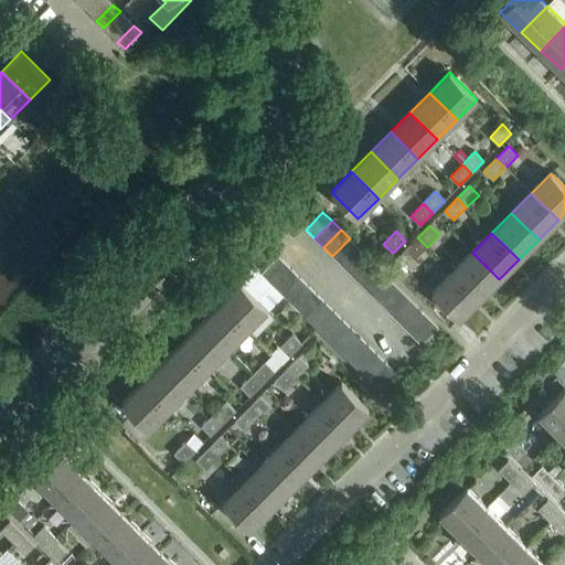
[(427,247),(417,237),(405,249),(415,259),(427,247)]
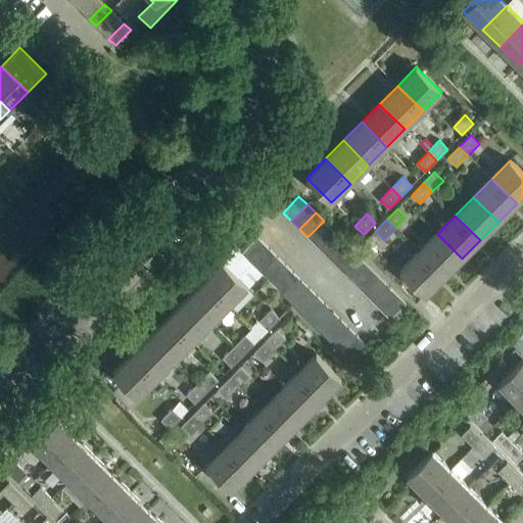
[(307,237),(316,245),(332,229),(324,221),(307,237)]
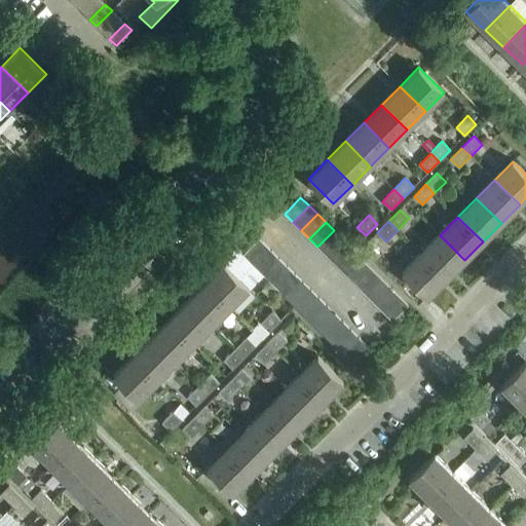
[(317,247),(326,255),(342,238),(334,230),(317,247)]
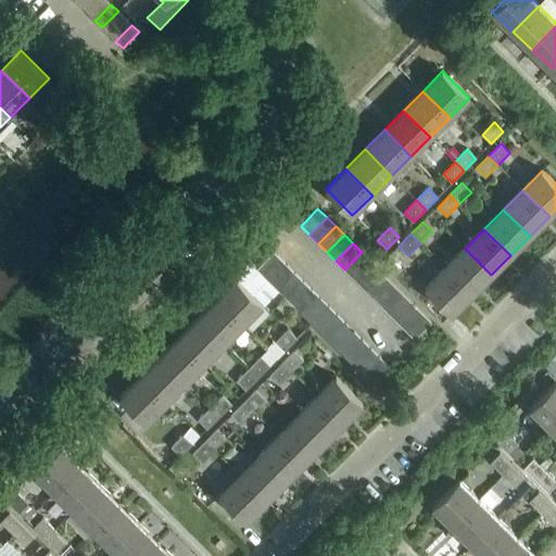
[(465,249),(445,267),(471,294),(491,275),(465,249)]
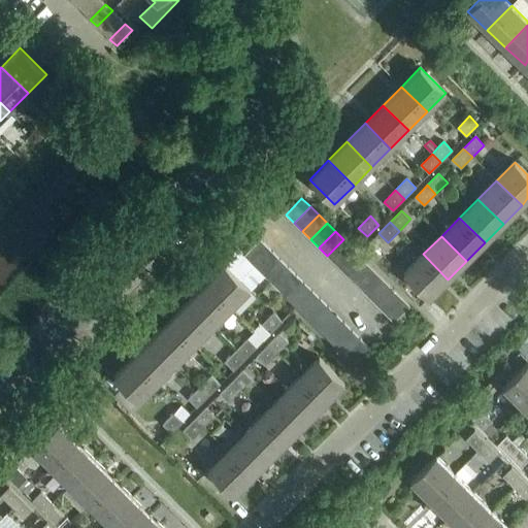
[(327,256),(335,264),(352,248),(343,239),(327,256)]
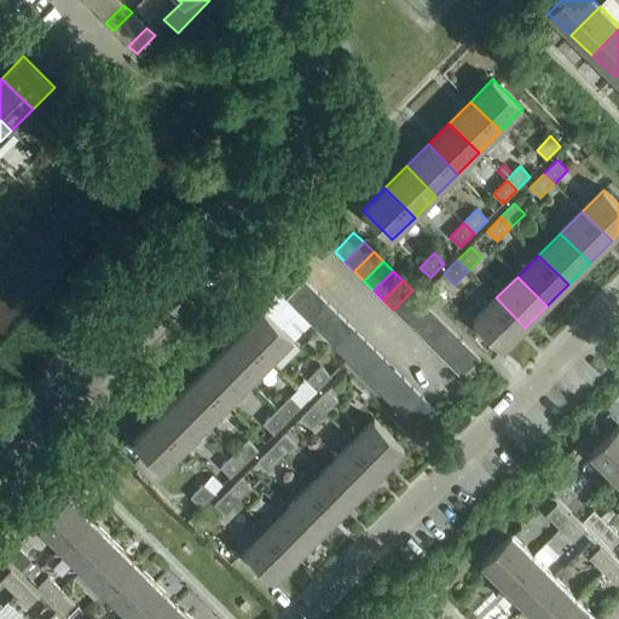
[(287,300),(296,310),(314,291),(305,282),(287,300)]
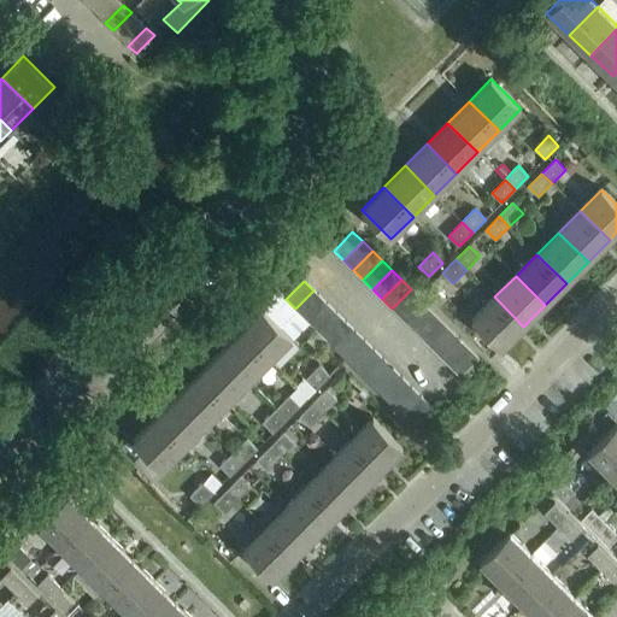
[(392,309),(401,318),(421,300),(411,289),(392,309)]
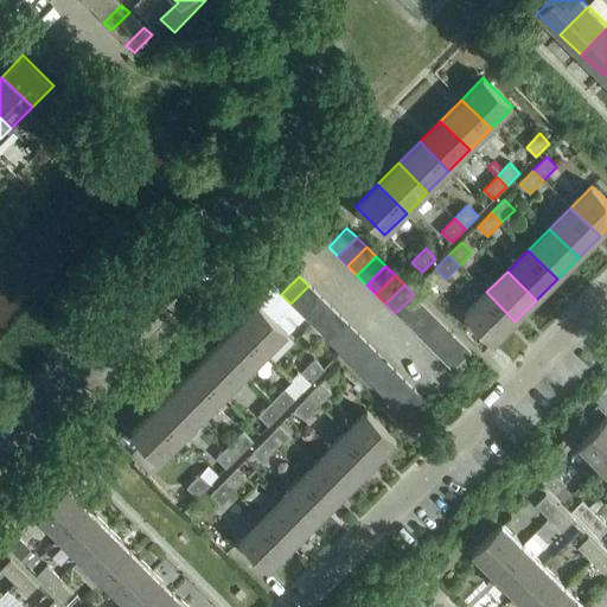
[(291,304),(300,313),(318,295),(308,286),(291,304)]
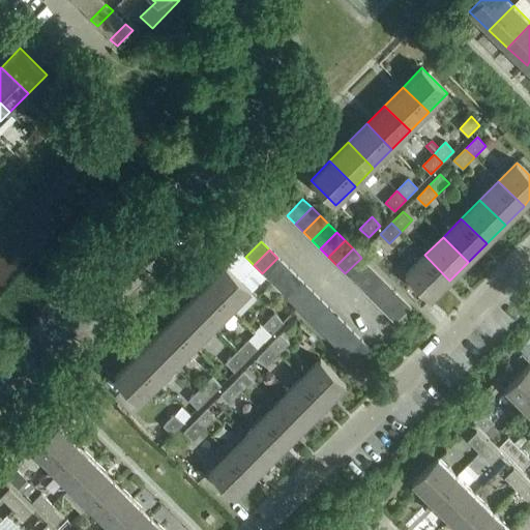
[(449,281),(424,255),(406,274),(431,299),(449,281)]
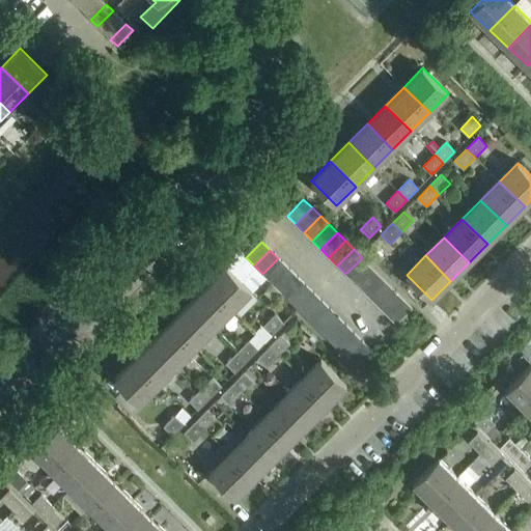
[(262,274),(271,282),(287,267),(278,258),(262,274)]
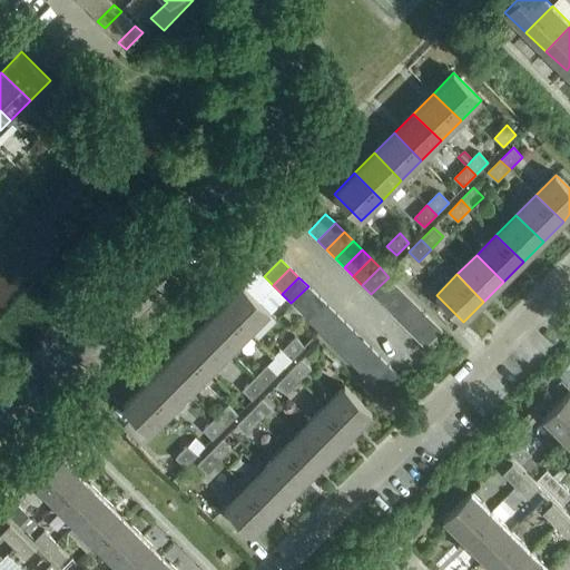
[(371,294),(381,303),(397,286),(389,277),(371,294)]
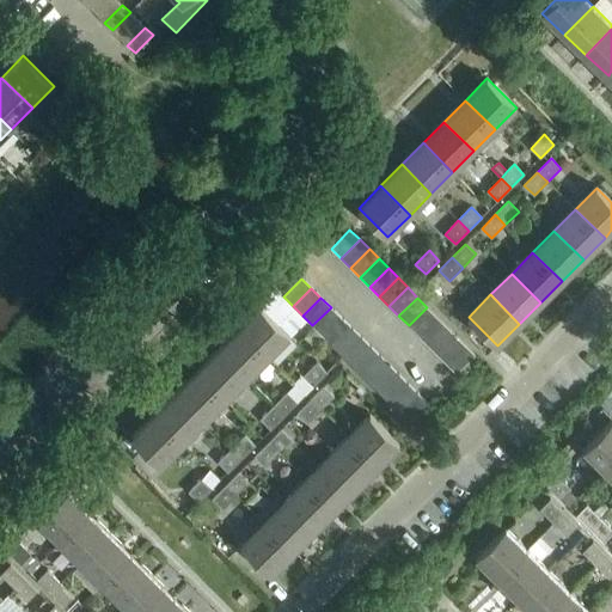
[(261,306),(239,328),(268,357),(289,335),(261,306)]
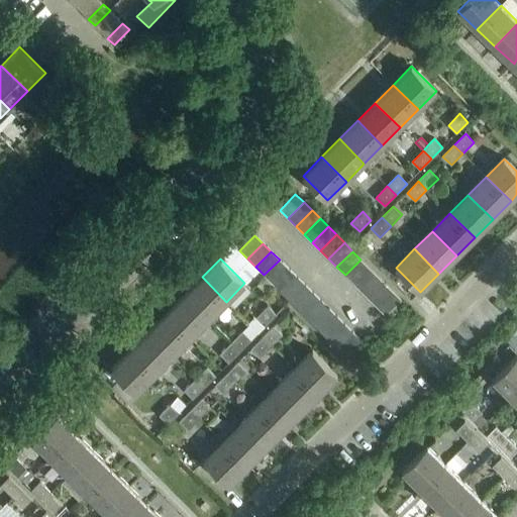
[(264,275),(272,283),(288,268),(280,260),(264,275)]
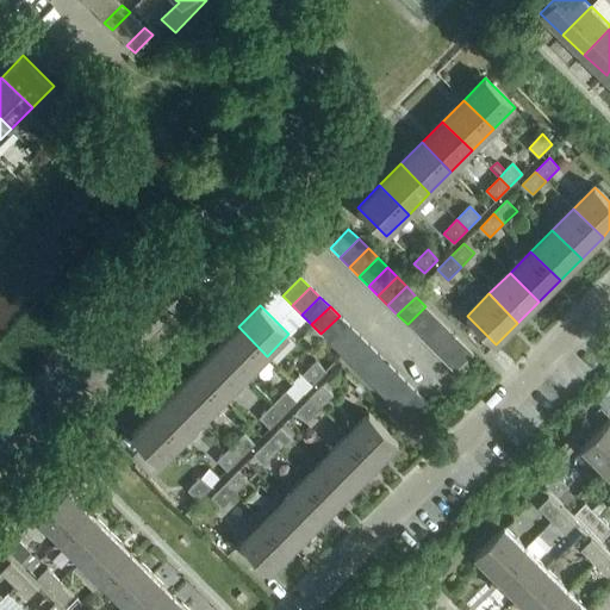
[(408,324),(417,334),(435,316),(425,306),(408,324)]
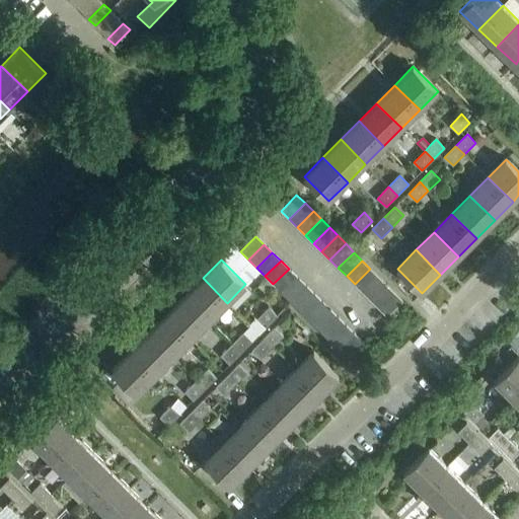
[(273,284),(281,292),(297,277),(289,269),(273,284)]
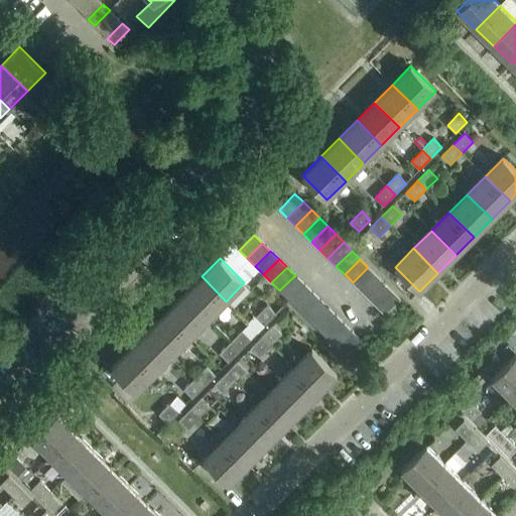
[(353,282),(361,290),(376,275),(368,267),(353,282)]
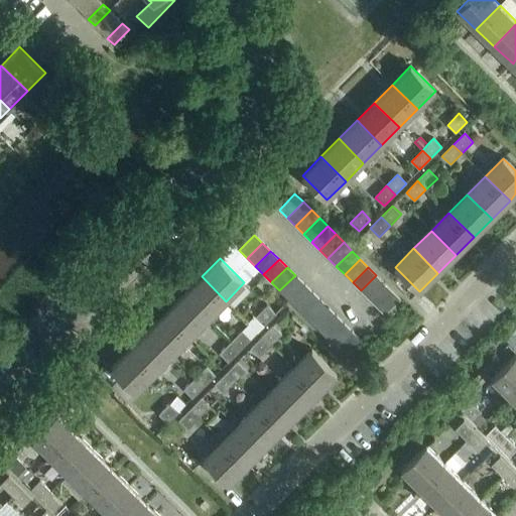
[(279,290),(287,298),(303,283),(295,275),(279,290)]
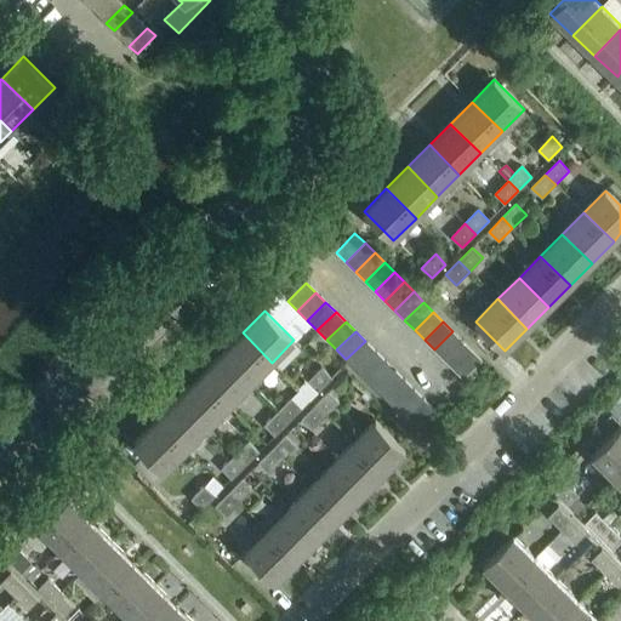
[(434,349),(444,359),(462,341),(453,331),(434,349)]
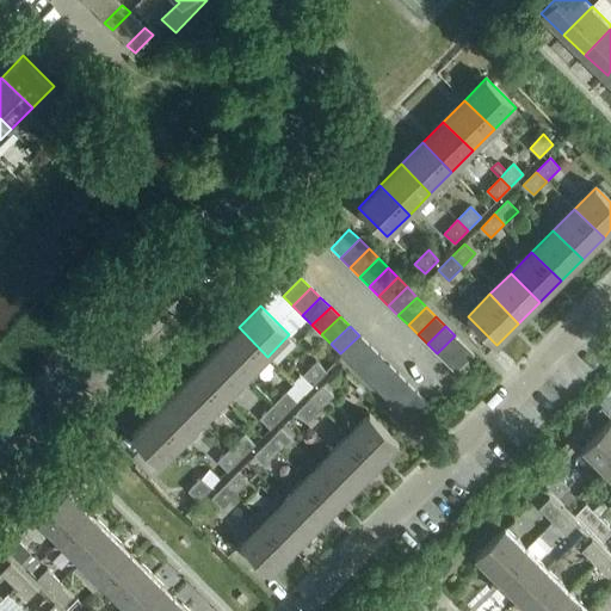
[(239,327),(217,349),(247,378),(267,357),(239,327)]
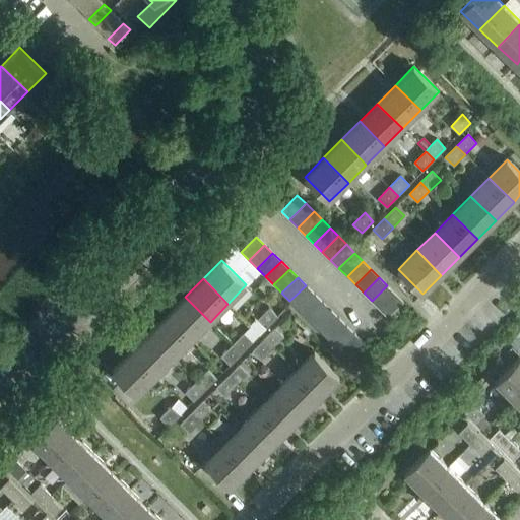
[(289,301),(298,309),(314,294),(306,285),(289,301)]
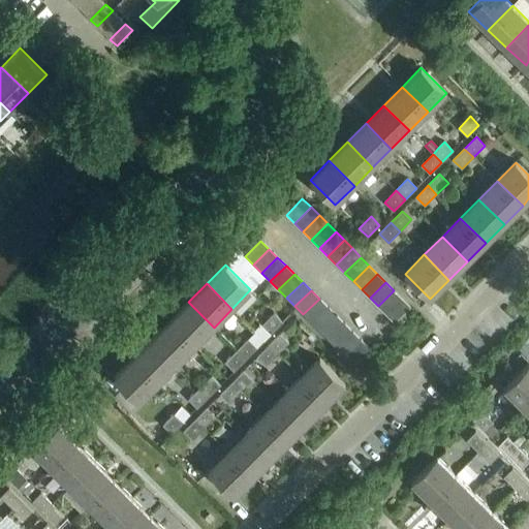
[(378,306),(386,314),(402,299),(394,290),(378,306)]
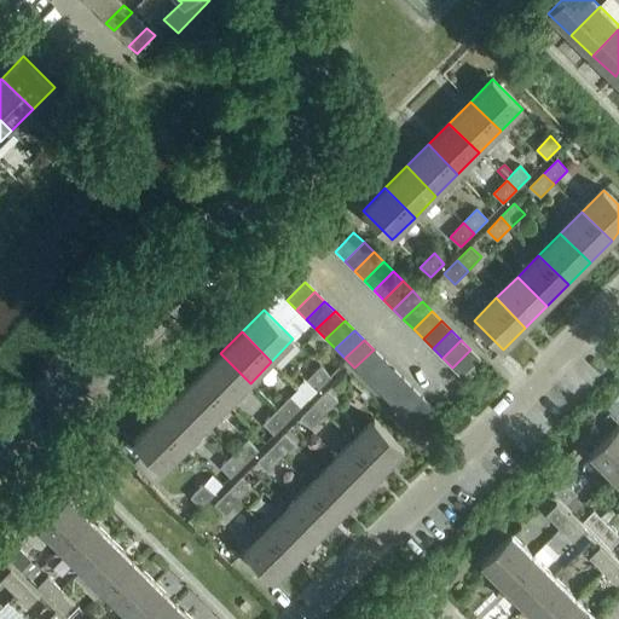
[(354,368),(364,377),(383,359),(374,350),(354,368)]
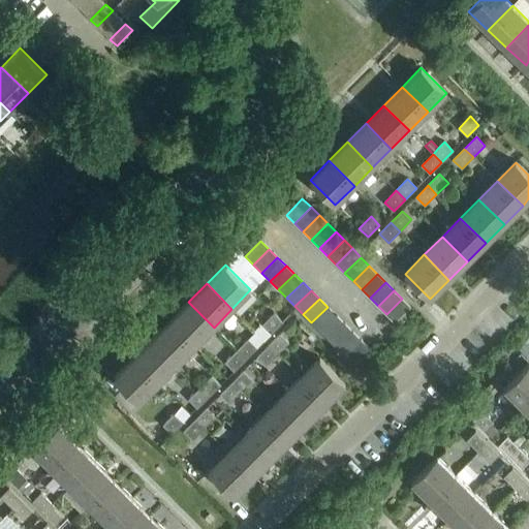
[(402,299),(386,314),(395,322),(410,307),(402,299)]
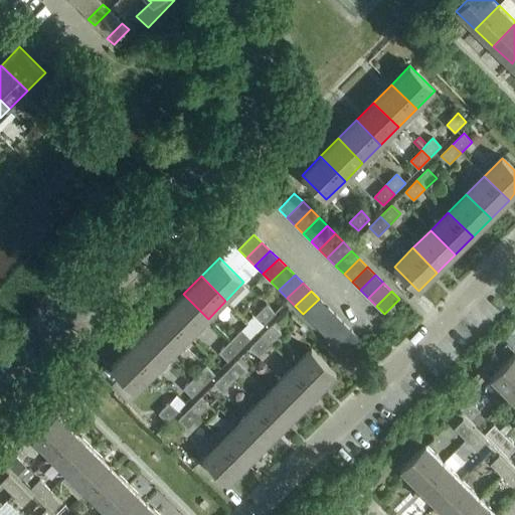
[(183,294),(165,312),(190,337),(208,319),(183,294)]
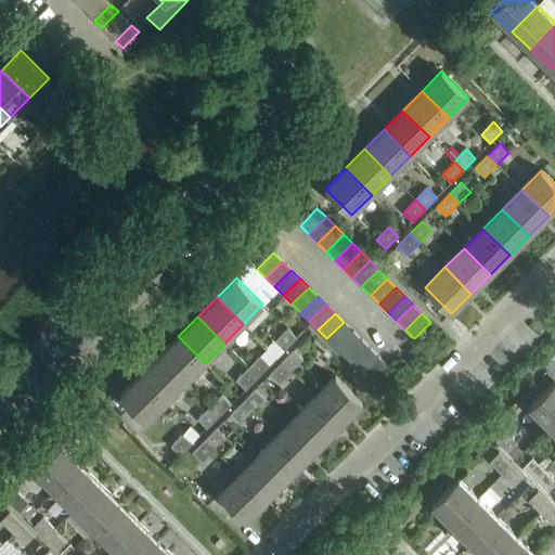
[(326,338),(335,348),(352,331),(344,322),(326,338)]
